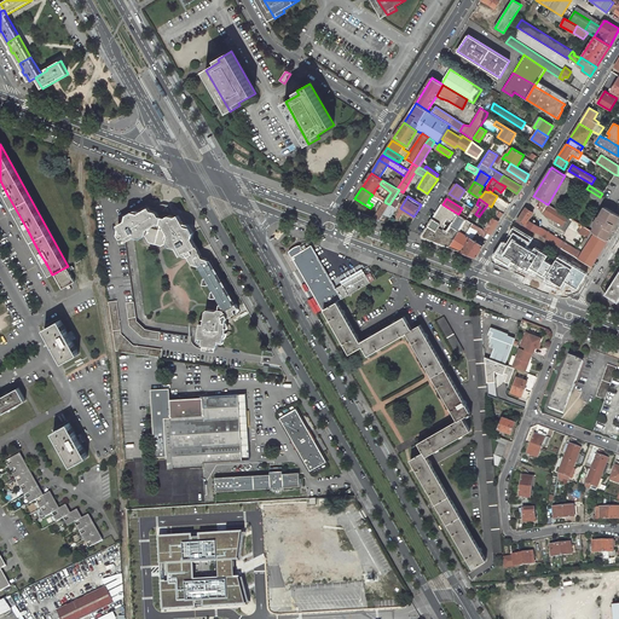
[(385,202),(374,218),(380,220),(383,214),(389,204),(385,202)]
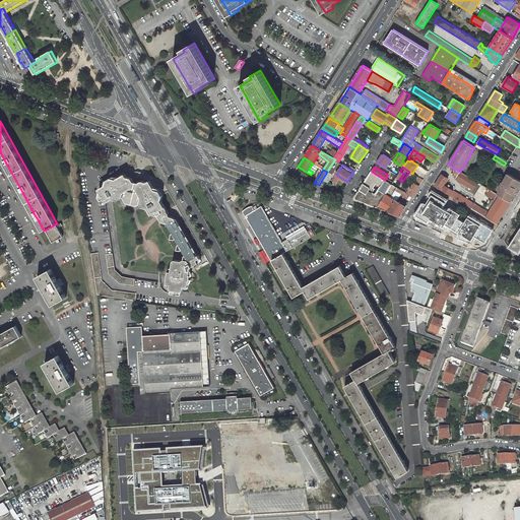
[(126,173),(116,179),(112,178),(106,181),(105,186),(113,199),(118,200),(122,198),(126,204),(136,207),(142,204),(144,208),(148,209),(149,208),(152,215),(153,215),(154,215),(157,216),(158,216),(163,222),(167,224),(169,224),(169,225),(175,221),(176,218),(172,217),(171,215),(171,214),(169,211),(164,201),(165,196),(161,191),(156,190),(150,180),(146,179),(145,175),(141,172),(138,171),(133,172),(131,175),(126,173)]
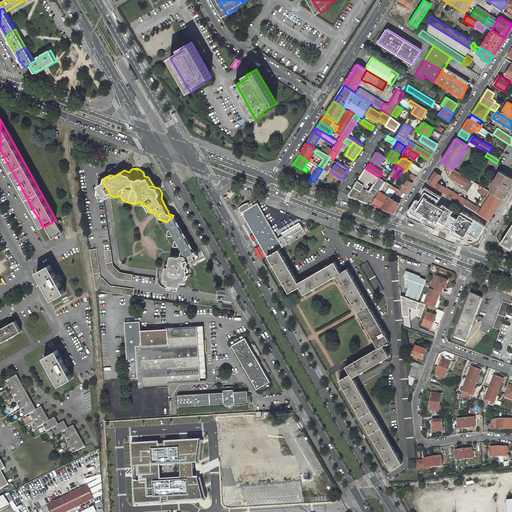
[(327,172),(322,169),(322,170),(317,177),(323,179),(327,172)]
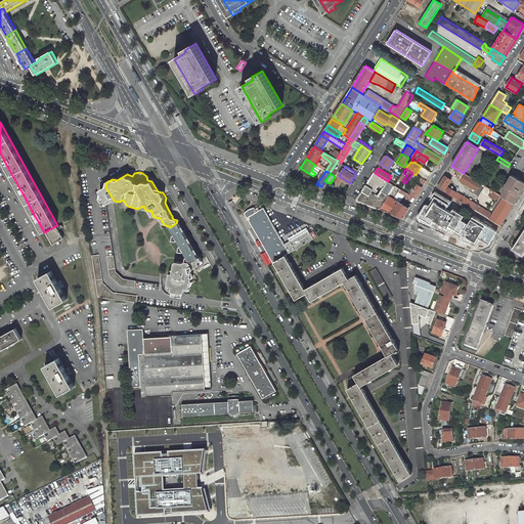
[(395,185),(391,183),(388,181),(375,173),(358,199),(358,201),(380,209),(389,195),(395,185)]
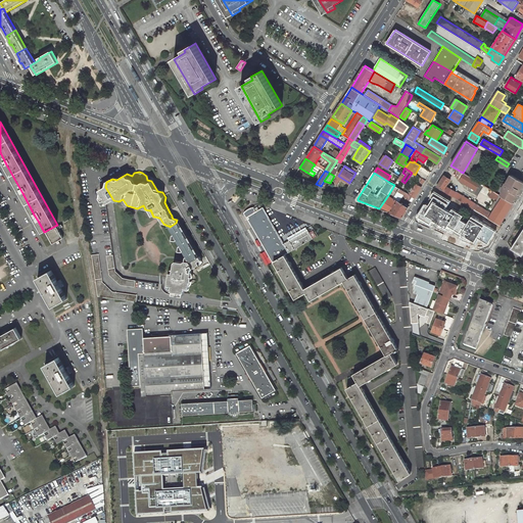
[(480,183),(464,174),(460,181),(465,184),(475,191),(480,183)]
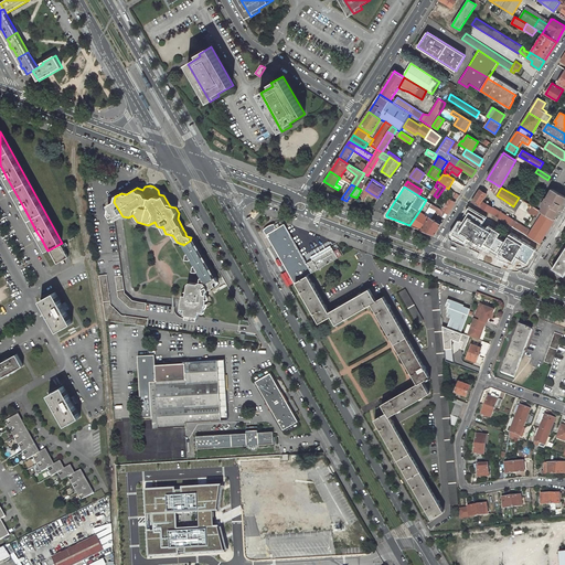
[(553,219),(564,196),(564,195),(553,189),(540,211),(543,213),(553,219)]
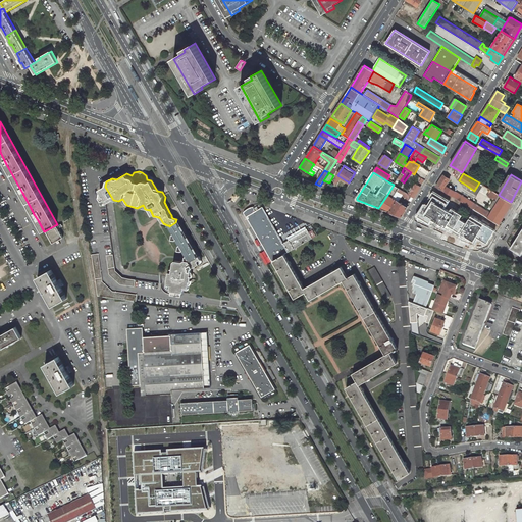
[(450,179),(442,175),(435,187),(445,192),(455,198),(458,193),(451,189),(448,188),(450,185),(447,184),(450,179)]
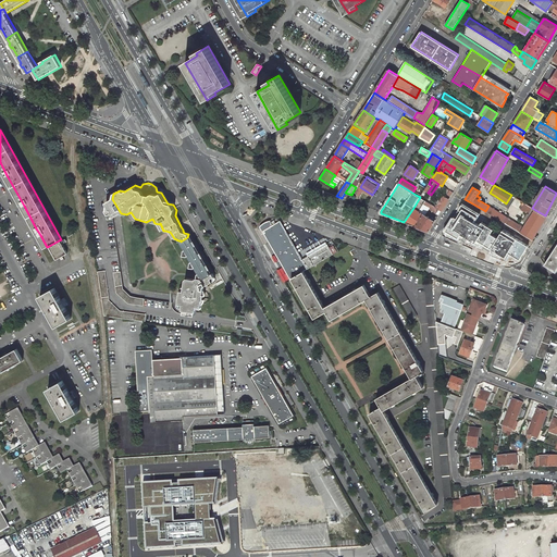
[(443,196),(436,208),(442,211),(448,199),(443,196)]
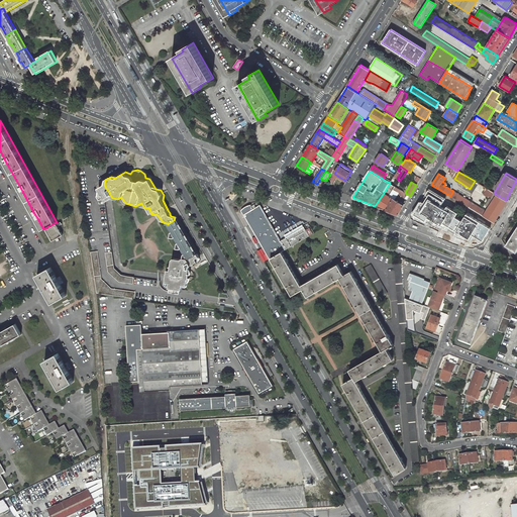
[(395,187),(390,183),(384,193),(375,206),(386,210),(393,199),(389,196),(395,187)]
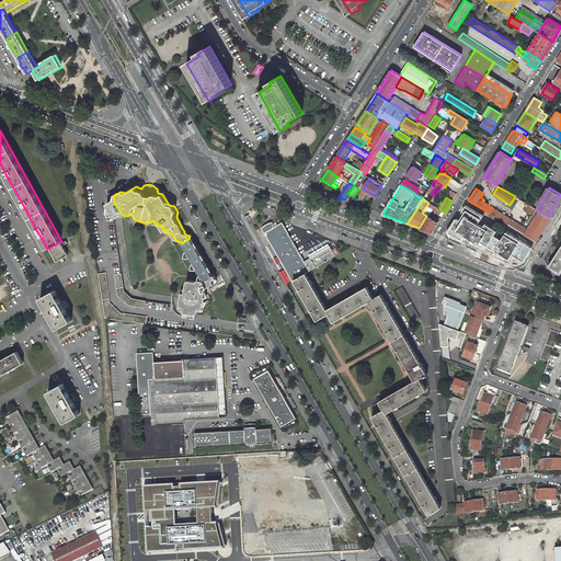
[(109,207),(113,215),(109,217),(114,218),(115,219),(122,215),(113,201),(106,204),(109,207)]
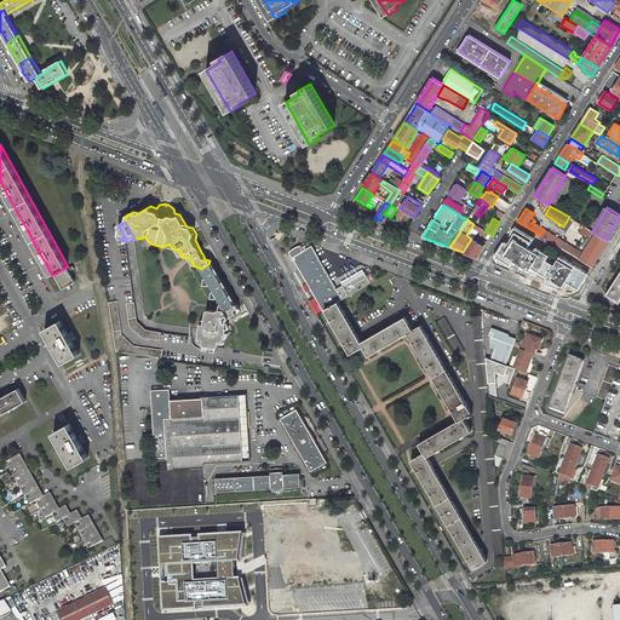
[(486,231),(474,224),(466,235),(471,239),(472,240),(477,231),(489,239),(492,235),(486,231)]
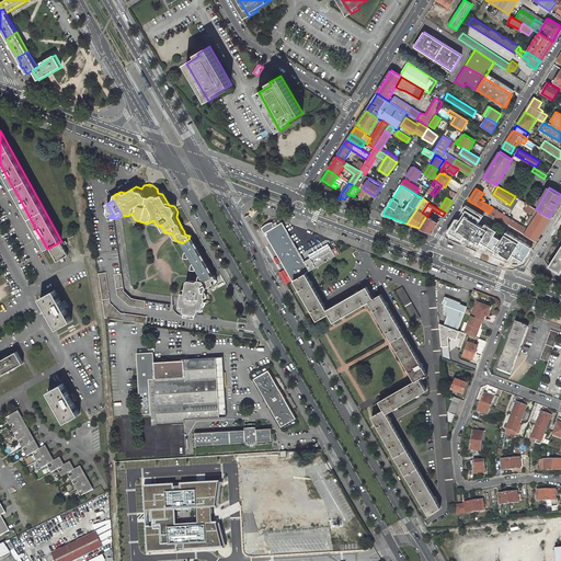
[(484,215),(467,204),(450,232),(462,240),(466,235),(510,261),(513,254),(524,261),(533,245),(506,230),(501,239),(495,236),(497,231),(480,221),(484,215)]
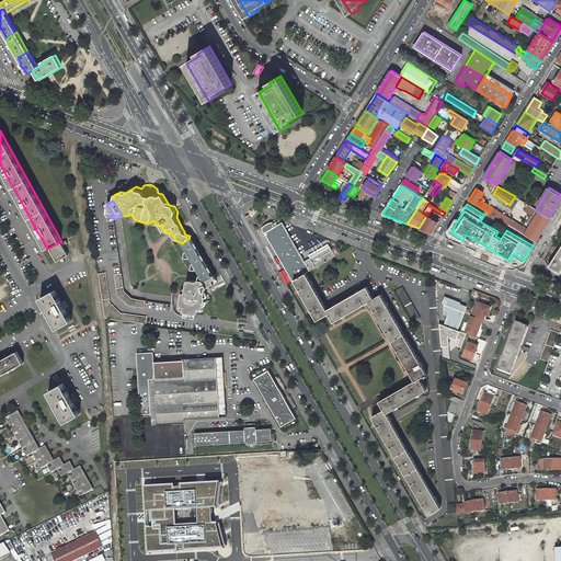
[(494,209),(492,207),(489,213),(507,224),(511,218),(494,209)]
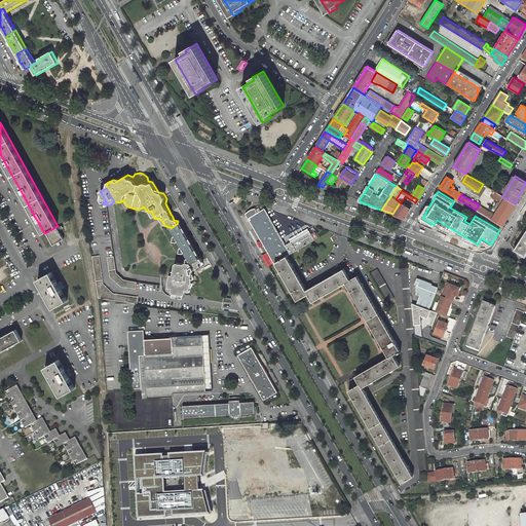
[(515,203),(505,198),(492,220),(502,226),(516,204),(515,203)]
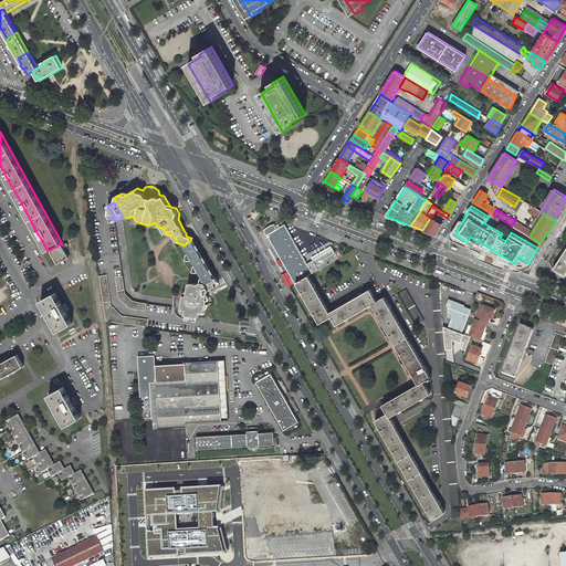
[(130,222),(129,218),(128,218),(123,219),(133,289),(139,287),(130,222)]
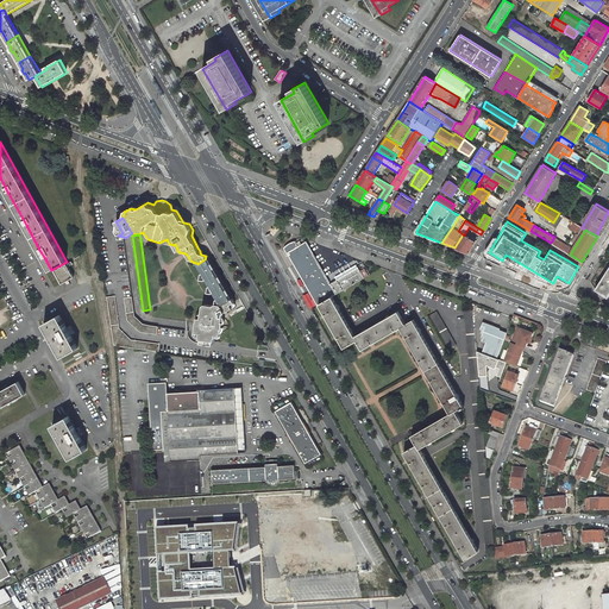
[(464,236),(463,234),(454,248),(469,252),(476,243),(464,236)]
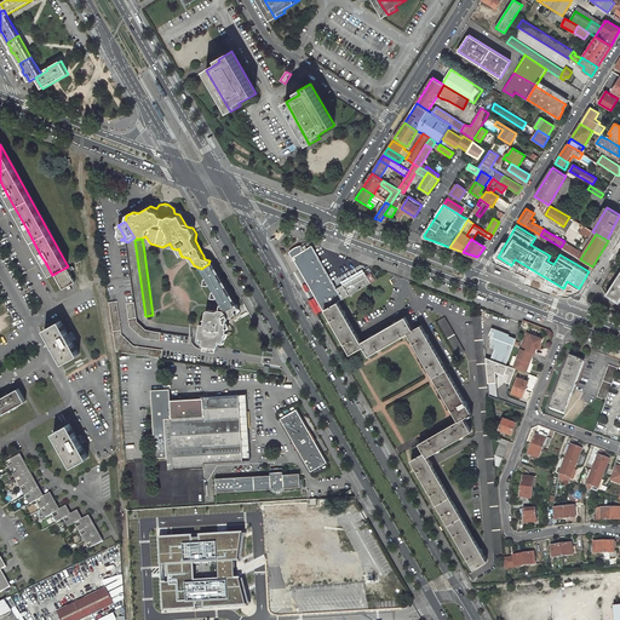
[(126,304),(135,303),(125,241),(118,242),(126,304)]
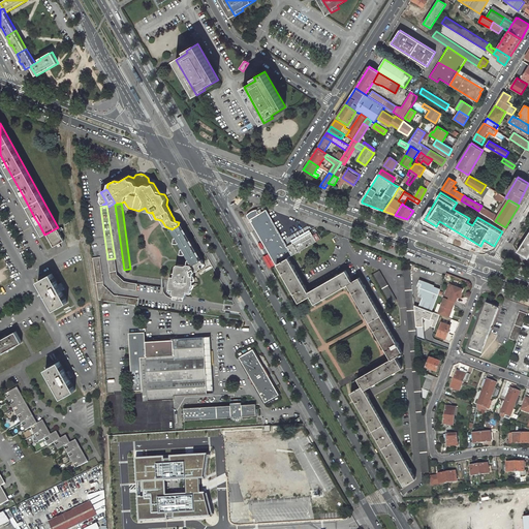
[(497,216),(481,206),(478,211),(479,212),(494,220),(497,216)]
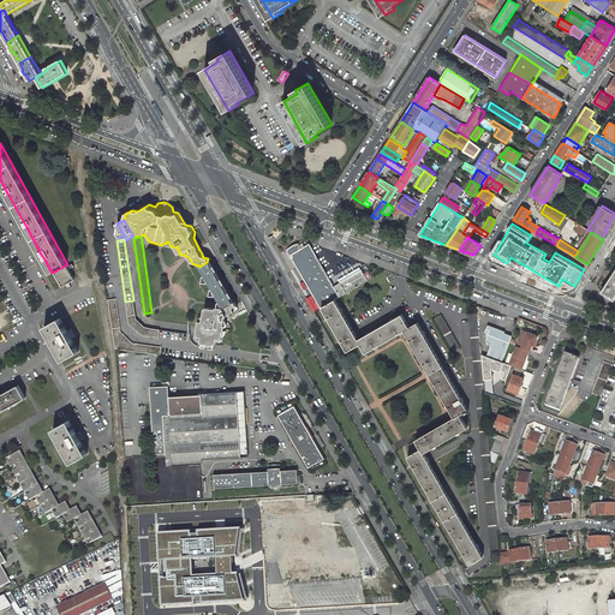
[(288,250),(321,308),(322,306),(335,299),(305,248),(300,249),(298,244),(294,245),(293,249),(291,248),(288,250)]
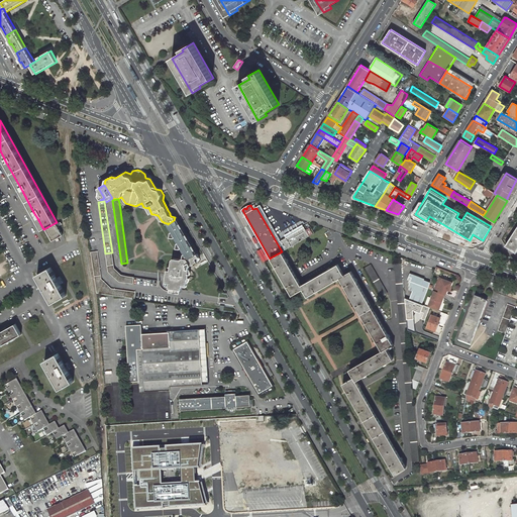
[(280,241),(260,206),(256,208),(282,251),(285,249),(280,241)]
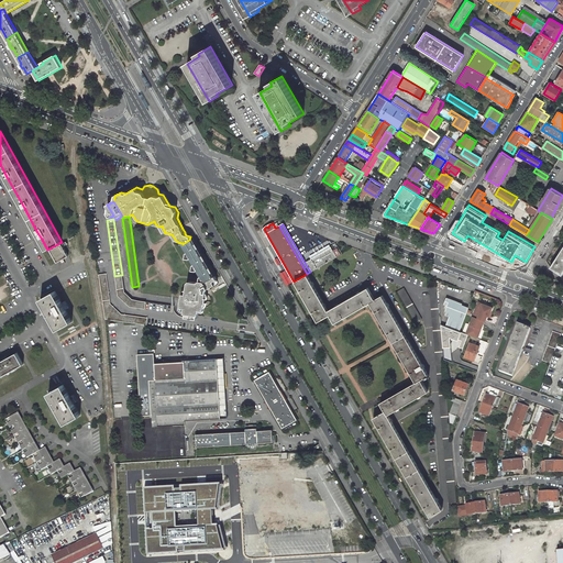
[(203,311),(206,291),(208,291),(213,288),(212,286),(214,285),(213,282),(217,279),(214,276),(213,277),(194,243),(195,243),(196,242),(194,239),(191,241),(190,240),(189,240),(183,244),(183,243),(180,243),(179,245),(184,246),(187,253),(186,254),(185,260),(189,260),(191,260),(194,265),(192,265),(191,272),(196,272),(198,272),(201,276),(199,277),(199,279),(199,280),(197,282),(189,282),(187,283),(186,290),(185,296),(181,295),(181,298),(180,309),(185,309),(185,315),(186,315),(186,319),(197,320),(197,316),(199,317),(199,311),(203,311)]
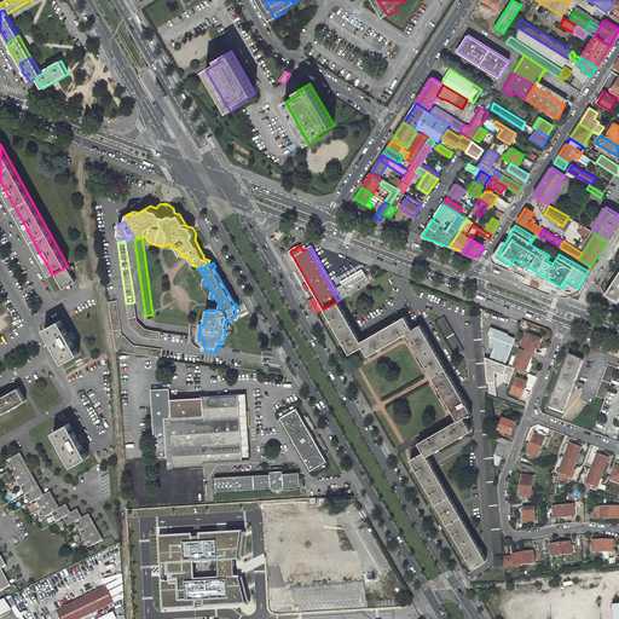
[(236,304),(215,266),(214,267),(213,267),(235,305),(236,304)]
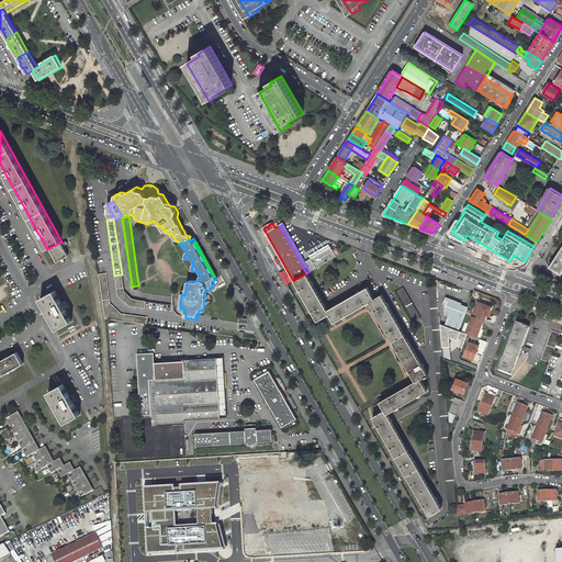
[(59,243),(49,248),(57,261),(68,256),(62,243),(59,244),(59,243)]
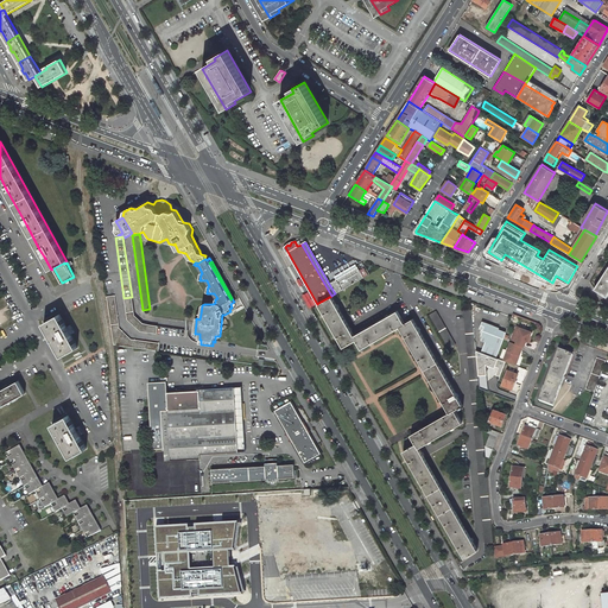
[(356,266),(339,276),(340,278),(329,284),(335,293),(367,276),(363,268),(359,270),(356,266)]
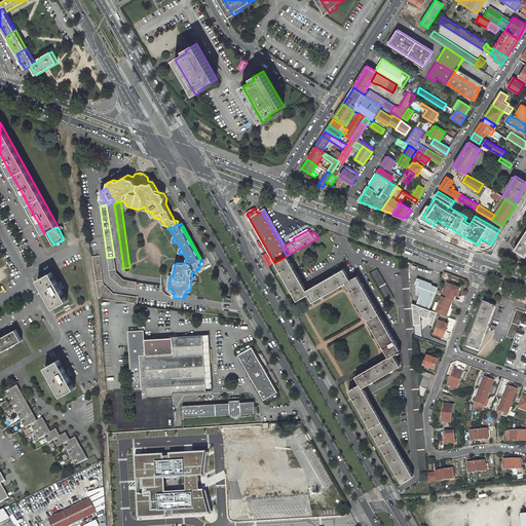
[(525,255),(525,230),(514,250),(525,257),(525,255)]
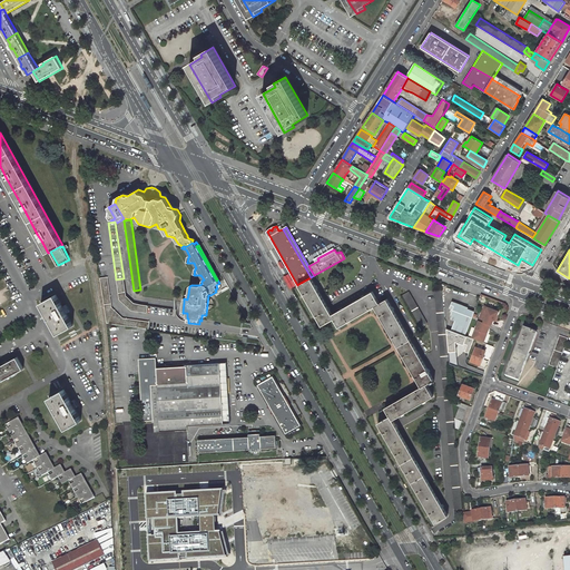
[(100,278),(107,323),(116,324),(144,328),(148,328),(149,328),(149,327),(150,322),(123,317),(111,307),(107,277),(100,278)]
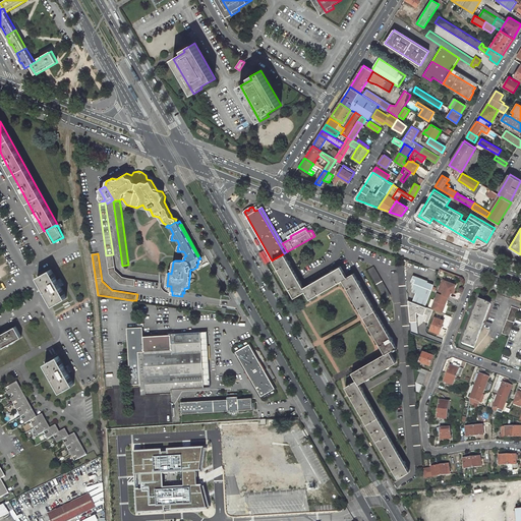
[(284,253),(273,259),(277,268),(294,297),(303,293),(305,291),(303,287),(284,253)]
